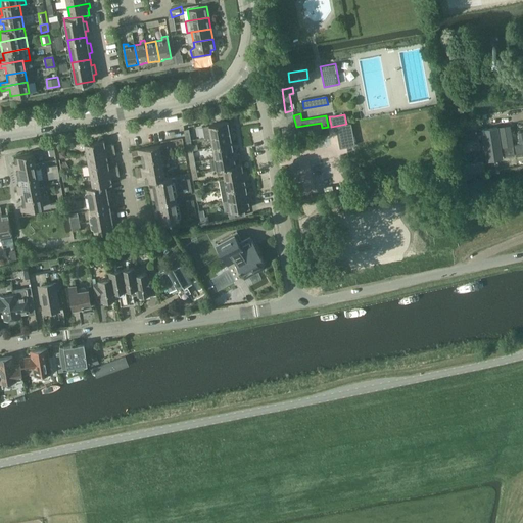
[(204,137),(210,136),(233,132),(232,128),(229,129),(228,122),(202,126),(204,137)]
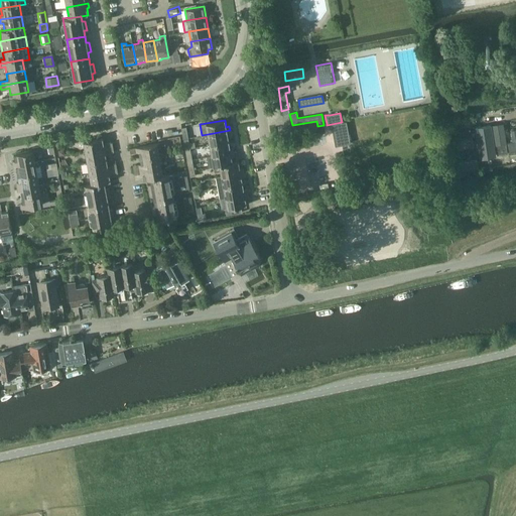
[(510,129),(505,130),(509,154),(515,152),(515,124),(515,120),(509,121),(510,129)]
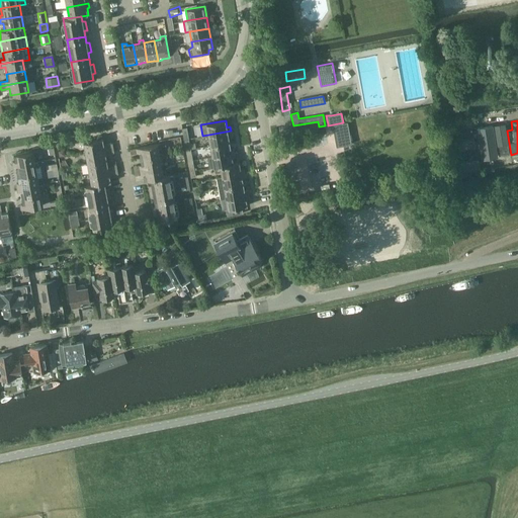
[(343,122),(333,124),(333,125),(334,132),(344,130),(343,122)]
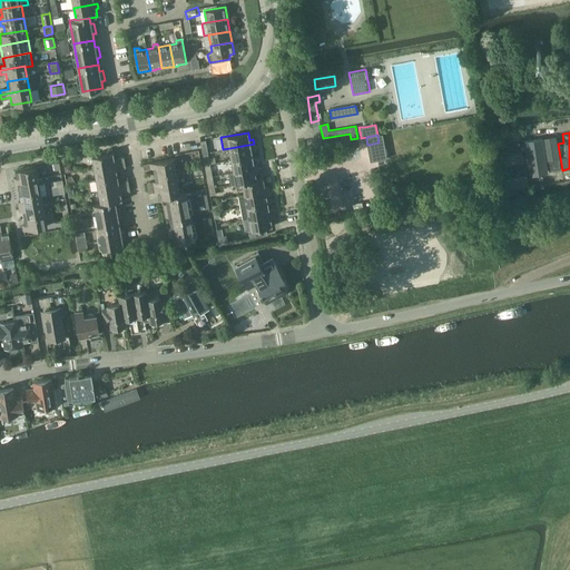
[(542,136),(524,139),(531,176),(548,173),(542,136)]
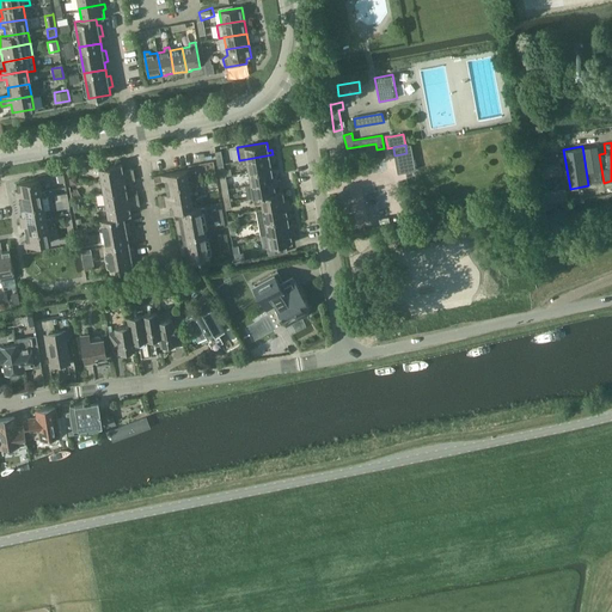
[(407,153),(395,155),(397,173),(407,171),(410,171),(416,170),(412,152),(407,153)]
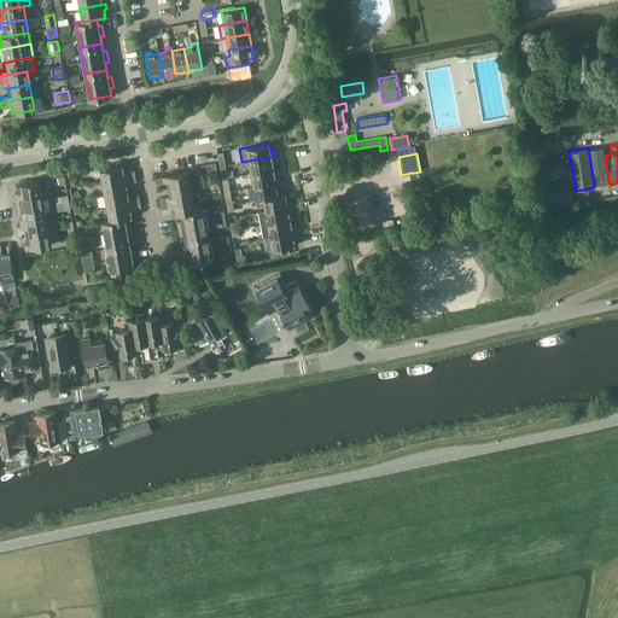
[(275,161),(275,156),(249,161),(251,173),(274,169),(273,161),(275,161)]
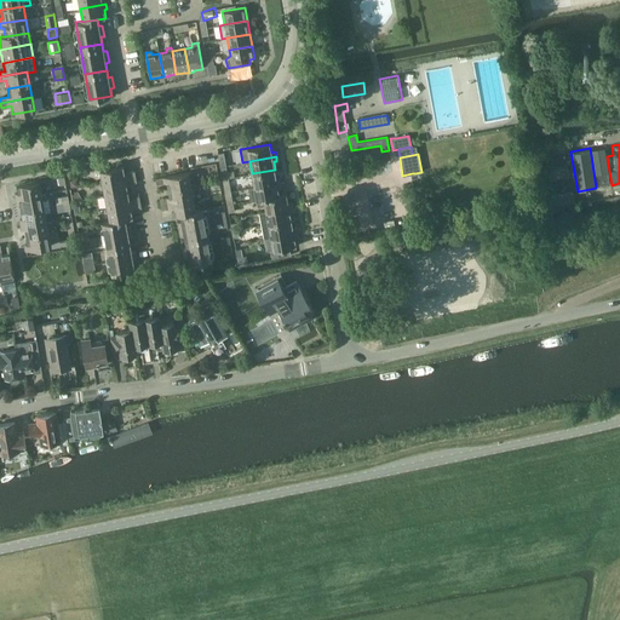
[(102,181),(99,181),(99,183),(136,177),(135,171),(125,173),(124,166),(101,170),(102,181)]
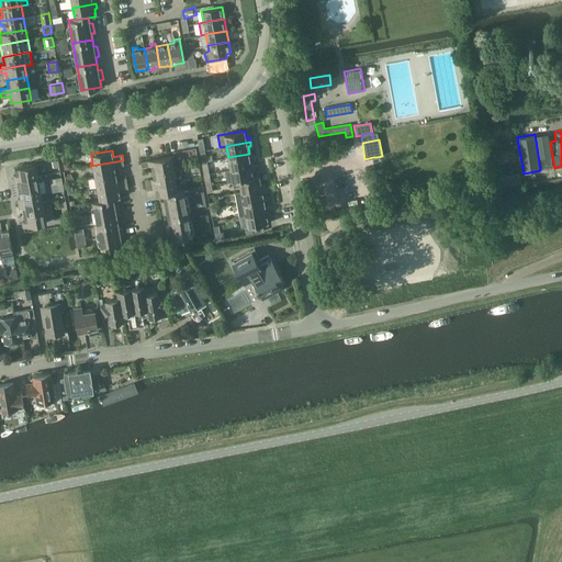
[(228,157),(231,169),(254,165),(254,160),(250,161),(249,154),(228,157)]
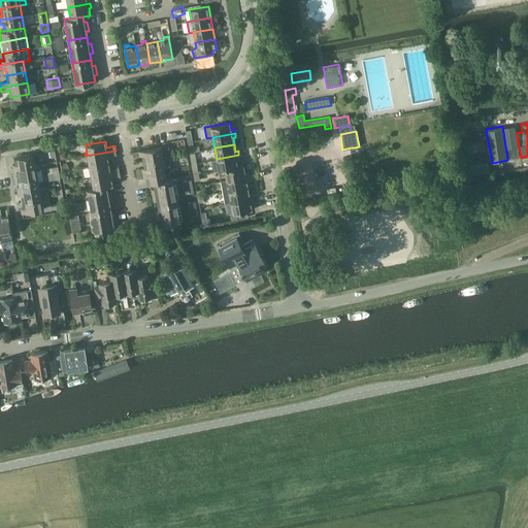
[(141,155),(142,161),(163,158),(161,146),(132,152),(133,157),(141,155)]
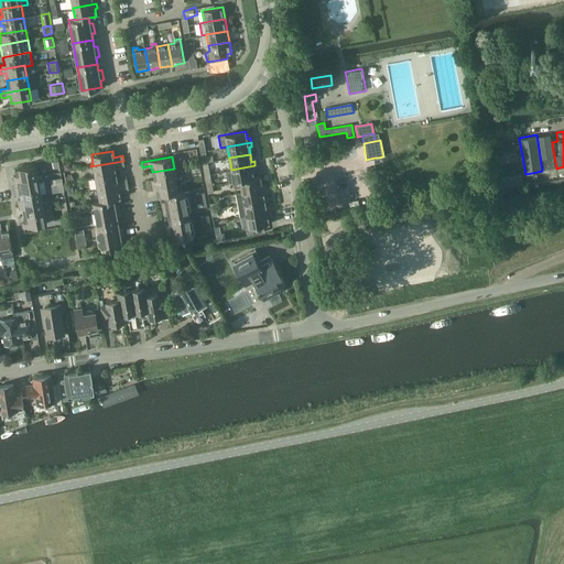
[(94,169),(96,179),(117,174),(115,167),(125,166),(123,161),(90,166),(91,169),(94,169)]
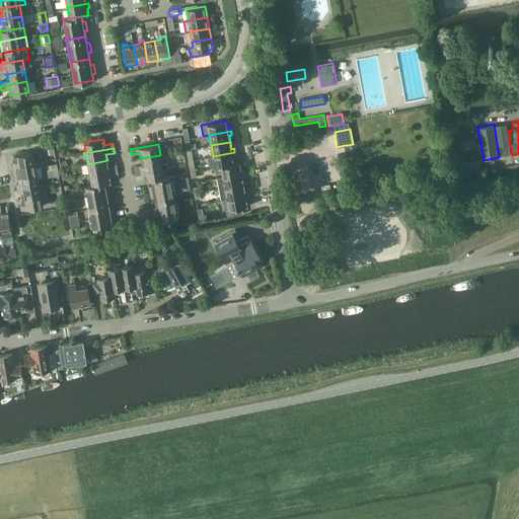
[(12,162),(13,166),(34,162),(32,151),(13,155),(15,162),(12,162)]
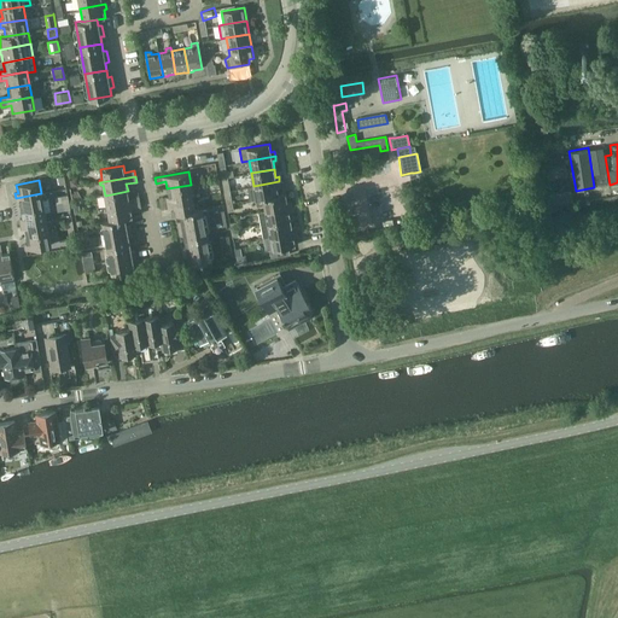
[(279,181),(254,186),(248,187),(250,200),(256,199),(279,196),(279,194),(278,187),(280,186),(279,181)]
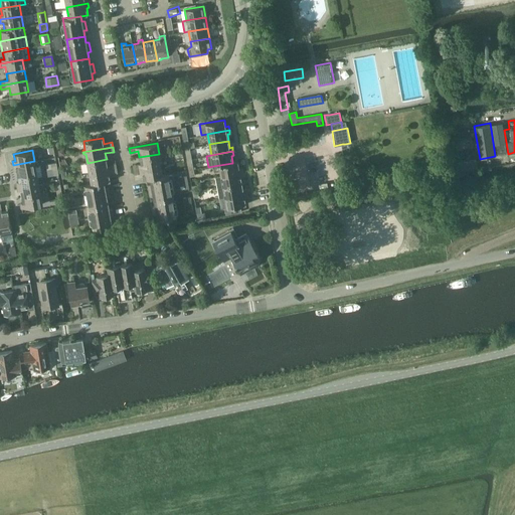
[(161,165),(159,154),(139,157),(141,163),(133,165),(133,170),(161,165)]
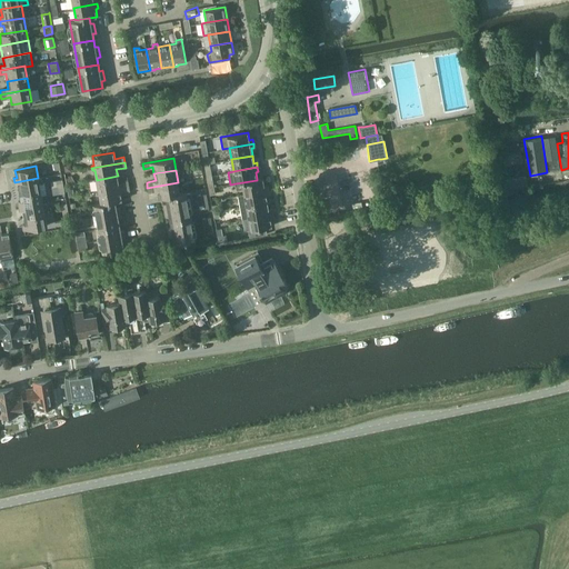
[(96,190),(96,192),(129,186),(128,180),(119,182),(118,176),(97,180),(98,189),(96,190)]
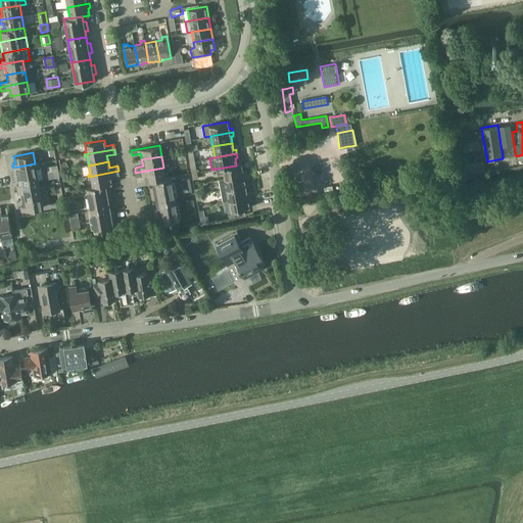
[(483,162),(465,164),(466,174),(484,172),(483,162)]
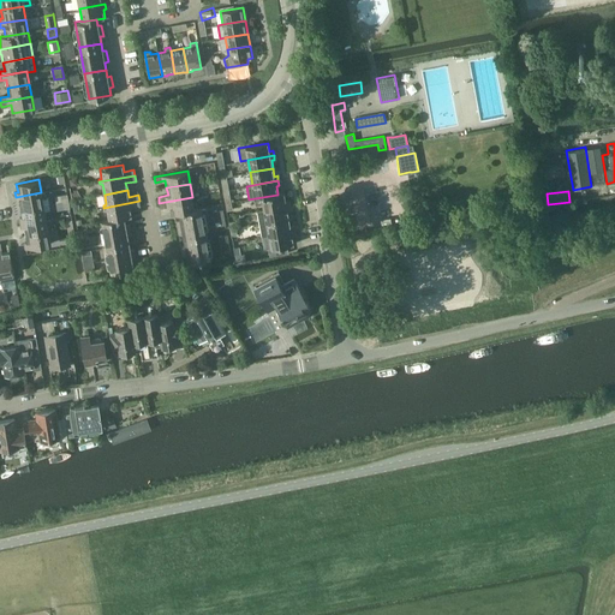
[(41,192),(16,197),(17,202),(19,202),(22,209),(49,204),(48,198),(42,199),(41,192)]
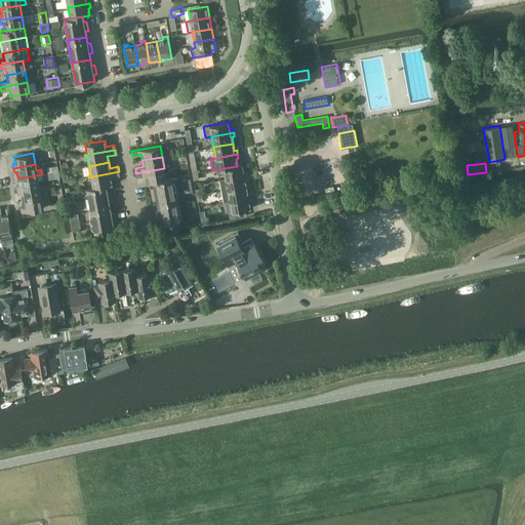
[(243,164),(237,165),(237,166),(217,169),(218,174),(225,173),(226,178),(248,174),(247,170),(244,171),(243,164)]
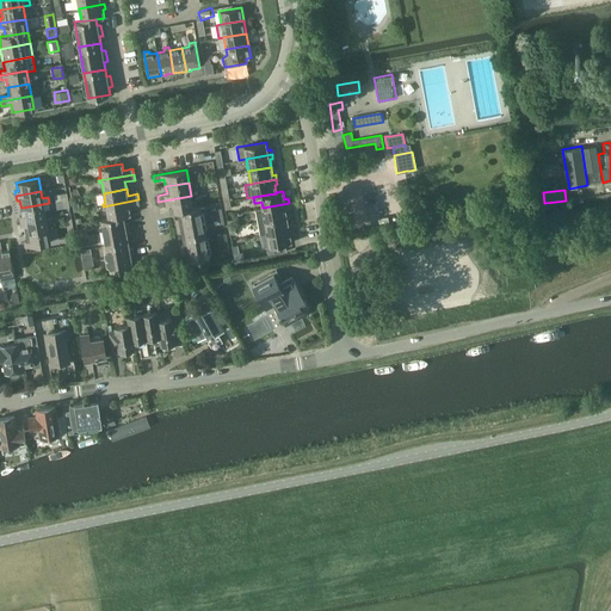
[(192,208),(191,196),(158,202),(159,207),(168,205),(171,213),(178,211),(193,209),(192,208)]
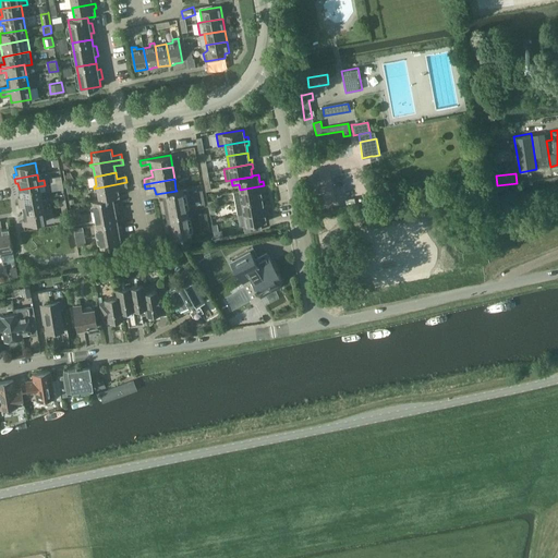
[(128,187),(126,182),(94,189),(95,191),(97,190),(98,198),(98,199),(113,197),(120,196),(118,189),(128,187)]
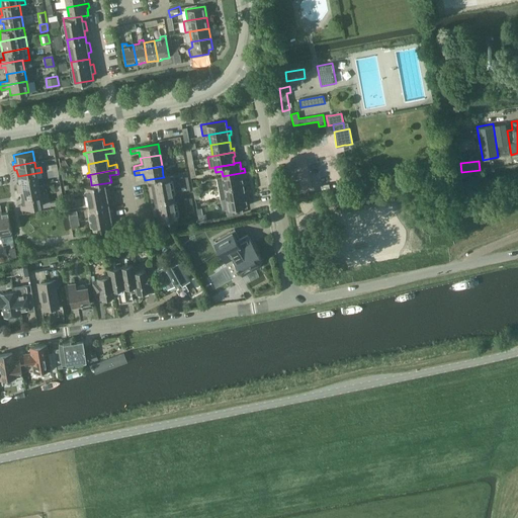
[(19,183),(16,183),(17,187),(38,183),(37,177),(42,177),(41,172),(18,176),(19,183)]
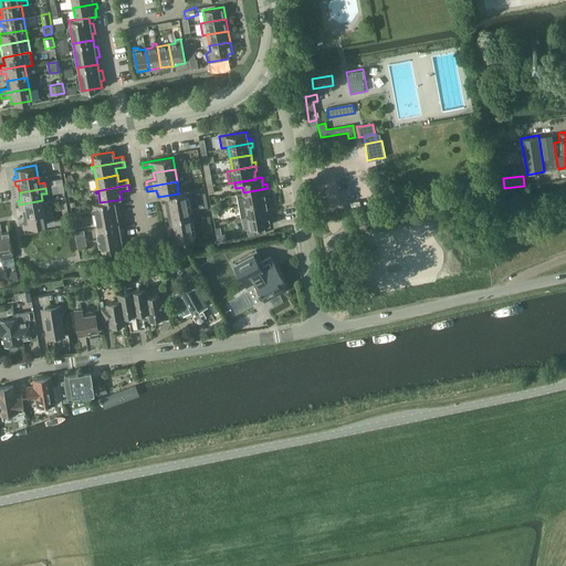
[(237,194),(239,206),(266,201),(264,194),(269,192),(268,188),(243,192),(237,194)]
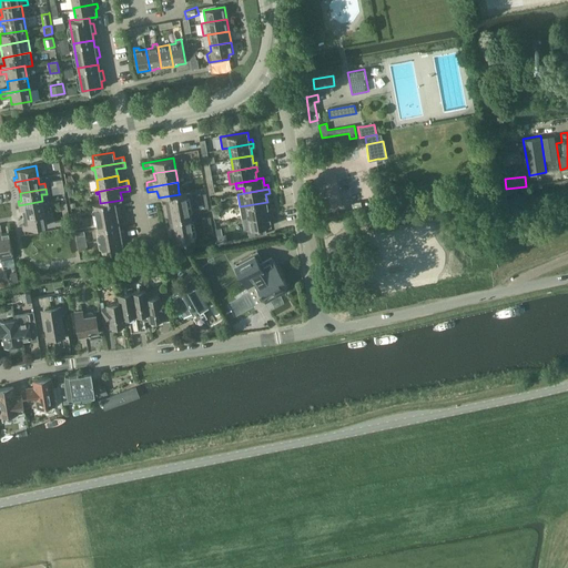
[(194,240),(185,191),(179,193),(180,194),(165,196),(166,203),(163,203),(165,214),(168,213),(170,226),(168,226),(170,237),(172,236),(173,243),(194,240)]
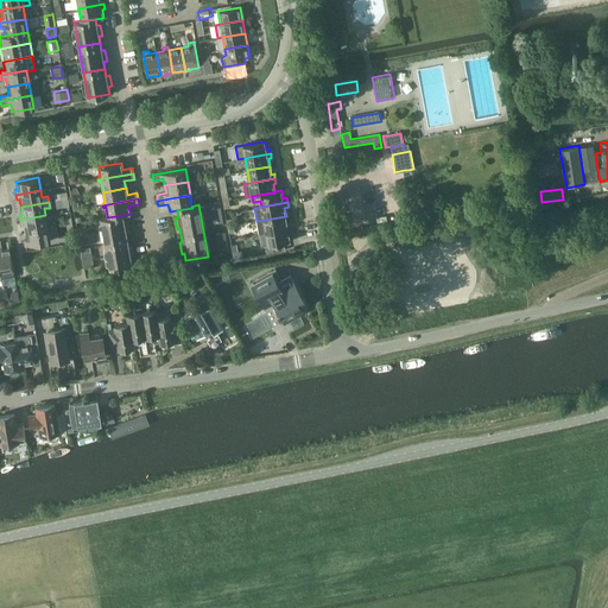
[(45,215),(20,220),(21,225),(24,225),(25,232),(48,228),(45,215)]
